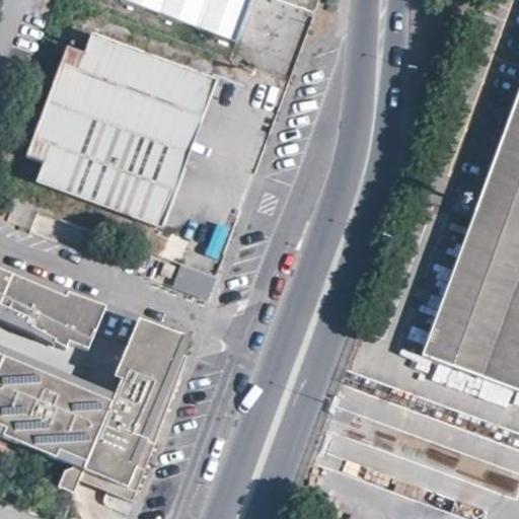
[(124,0),(233,41),(247,0),(124,0)]
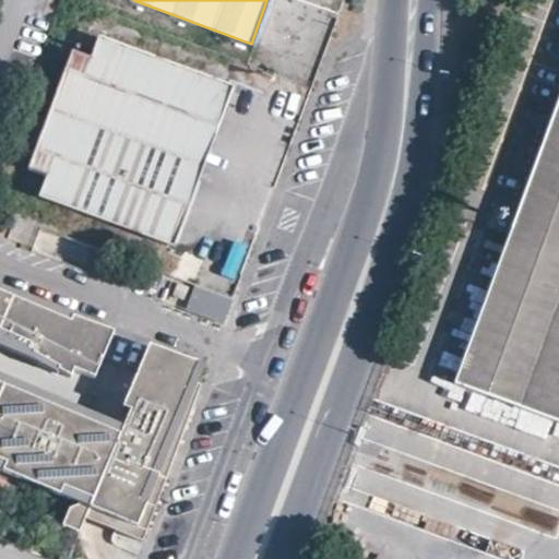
[(90,58),(72,51),(27,168),(46,175),(38,197),(174,247),(233,87),(97,37),(90,58)]
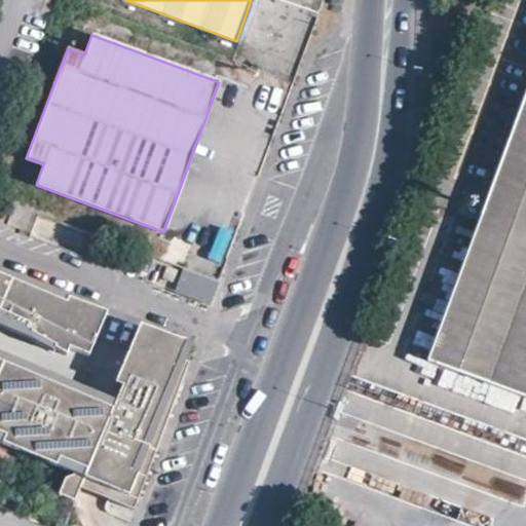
[(525,97),(429,361),(525,397),(525,97)]
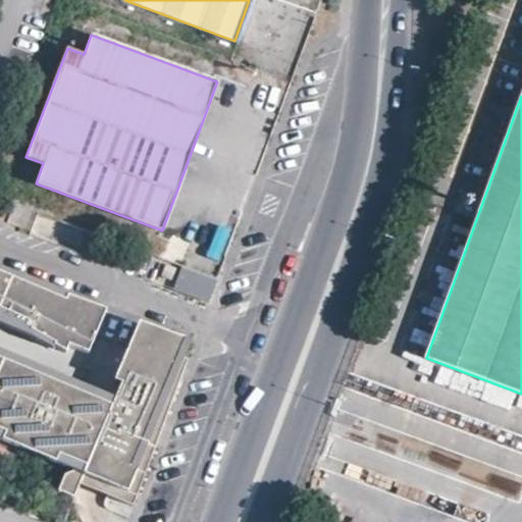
[(172,280),(176,269),(166,265),(162,276),(172,280)]
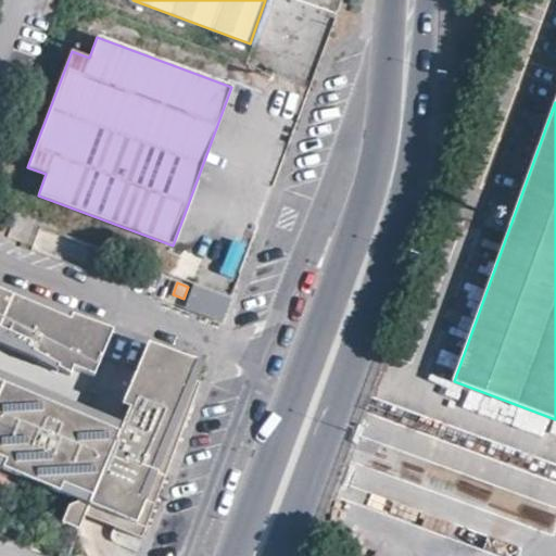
[(185,308),(223,323),(231,298),(193,283),(185,308)]
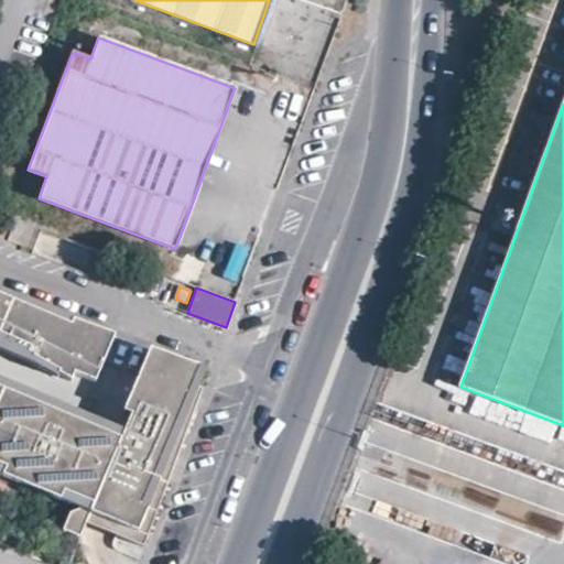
[(61,367),(58,373),(72,380),(75,372),(96,381),(115,334),(0,291),(0,334),(4,336),(2,343),(25,353),(53,368),(55,364),(61,367)]
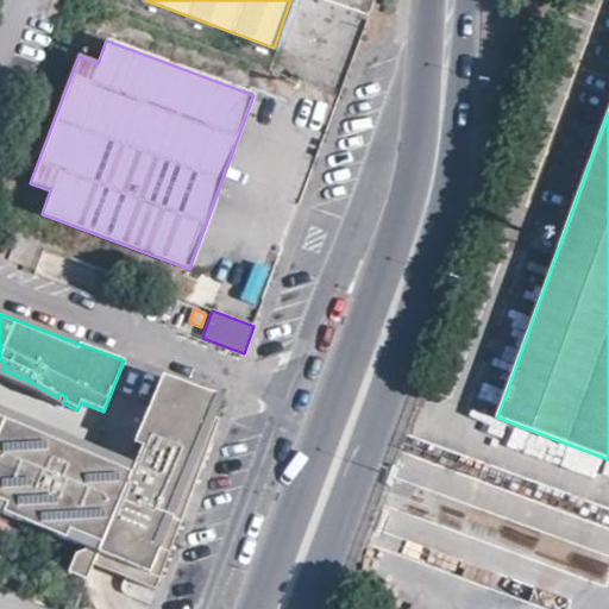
[(0,376),(35,391),(27,381),(2,370),(0,375),(0,376)]
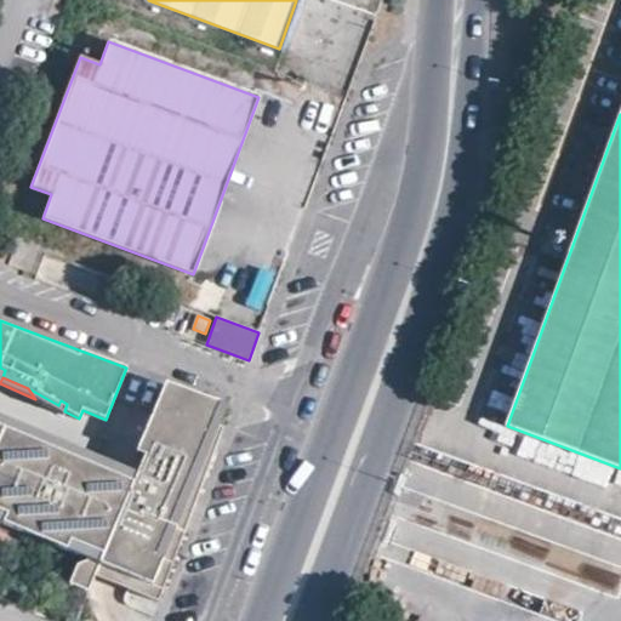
[(137,451),(146,455),(167,402),(175,385),(166,381),(137,451)]
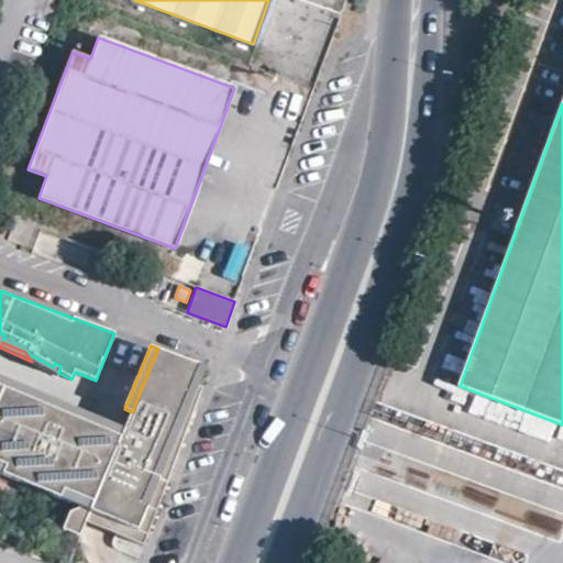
[(201,366),(158,349),(152,364),(195,383),(201,366)]
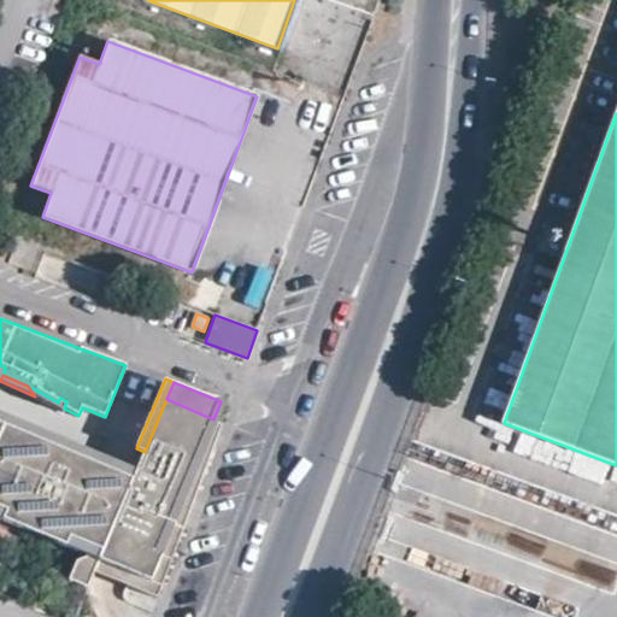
[(58,403),(28,386),(35,397),(56,407),(58,403)]
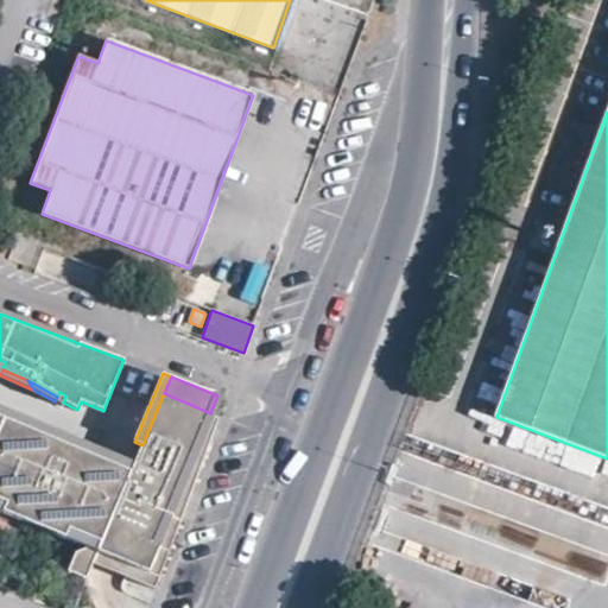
[(57,397),(55,401),(62,406),(63,403),(65,396),(59,392),(57,397)]
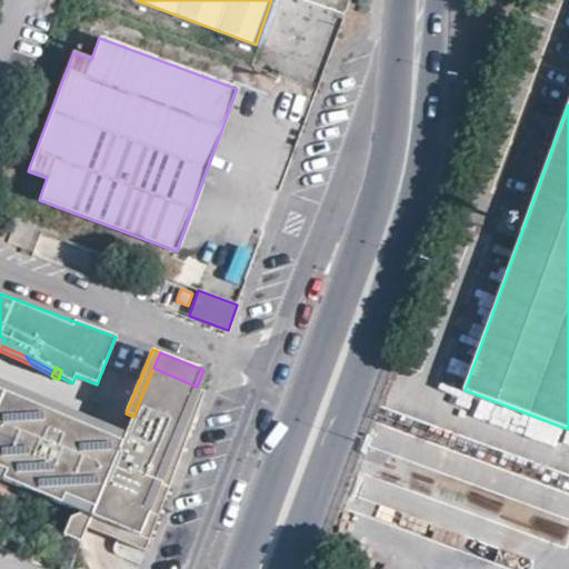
[(0,490),(72,521),(66,538),(79,543),(86,527),(96,501),(127,515),(116,540),(143,551),(205,390),(197,387),(153,368),(133,417),(127,433),(123,441),(92,429),(77,422),(79,413),(67,408),(63,416),(51,411),(55,403),(38,397),(33,405),(0,390),(0,490)]
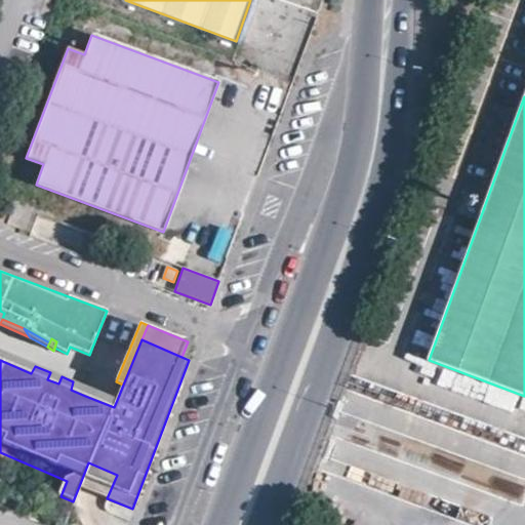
[(62,376),(50,372),(47,379),(58,384),(62,376)]
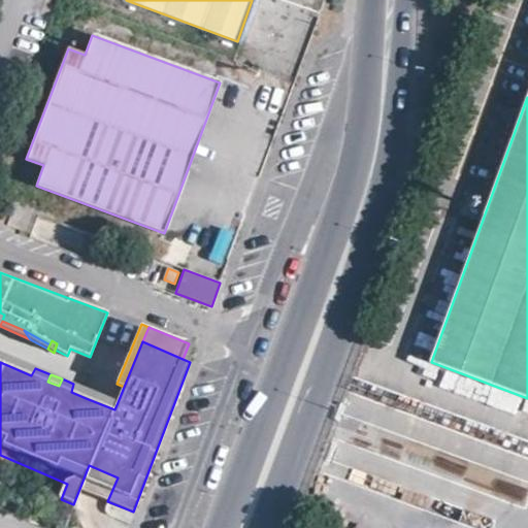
[(89,390),(73,384),(71,392),(86,398),(89,390)]
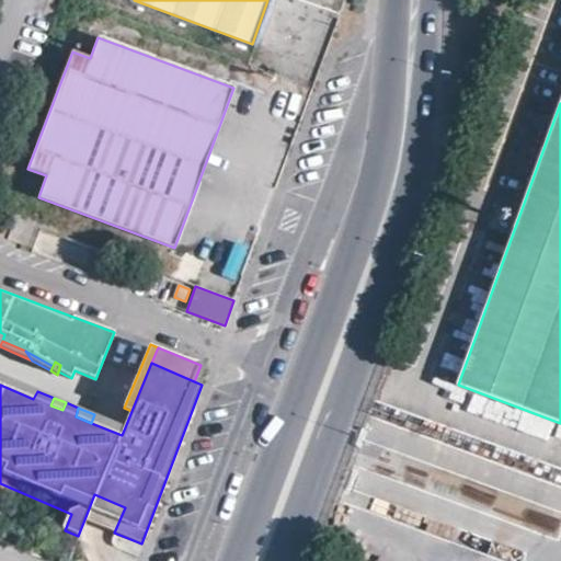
[(125,427),(94,414),(91,423),(122,435),(125,427)]
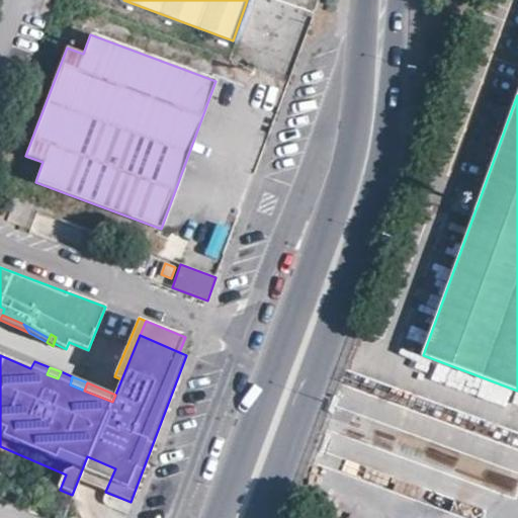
[(87,456),(78,480),(105,492),(115,468),(87,456)]
